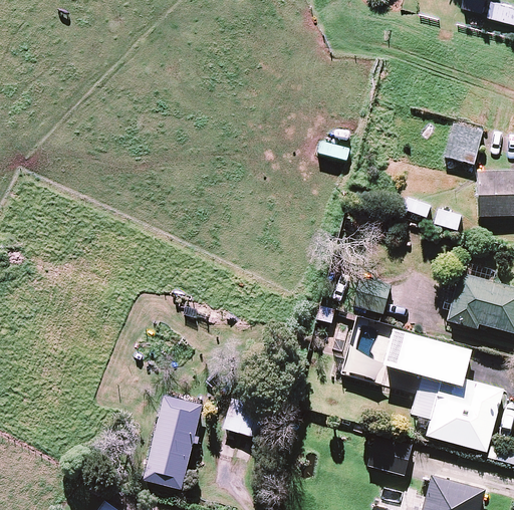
[(513,4),(498,1),(494,17),(513,21),(513,4)]
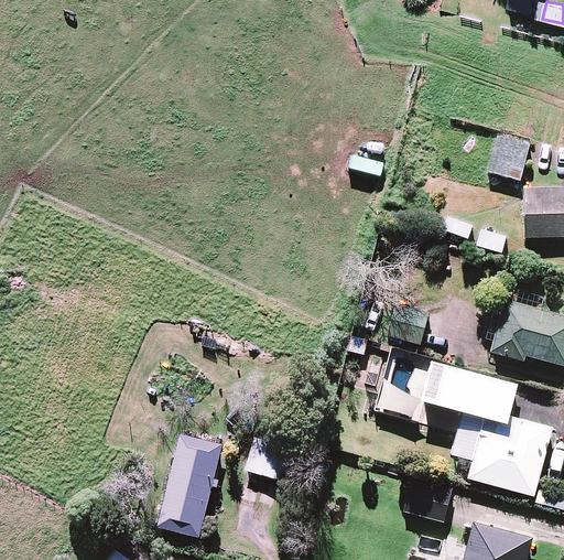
[(529,144),(498,137),(489,171),(520,179),(529,144)]
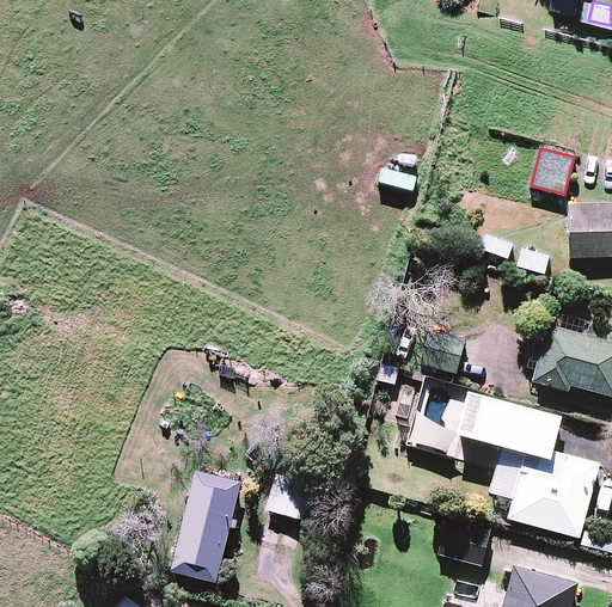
[(416,173),(381,167),(379,184),(412,190),(416,173)]
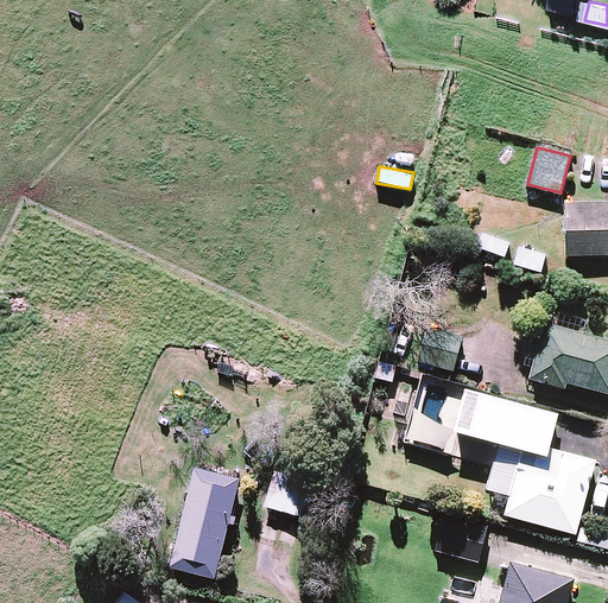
[(607,254),(607,202),(565,203),(567,256),(607,254)]
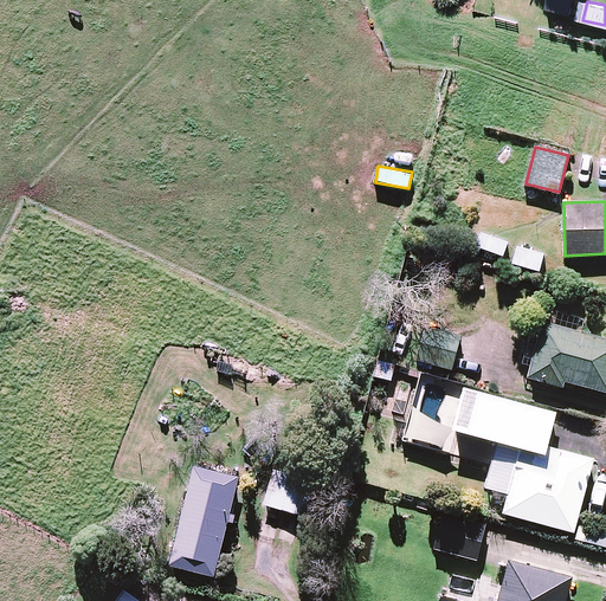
[(605,340),(542,324),(528,380),(562,388),(563,382),(605,393),(605,340)]
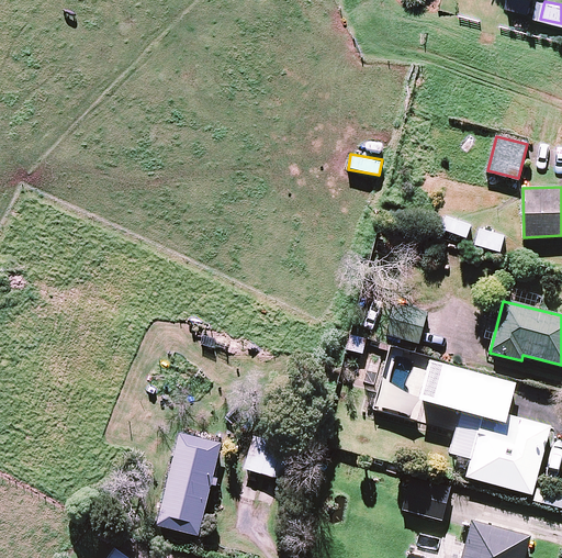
[(427,312),(406,305),(397,337),(418,343),(427,312)]
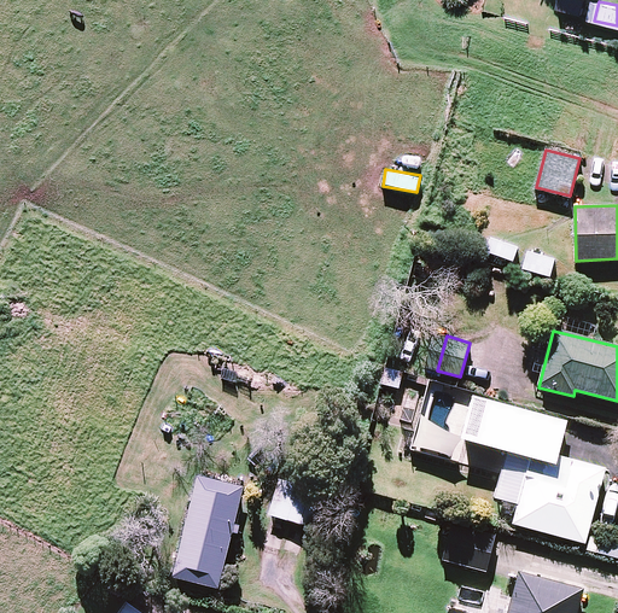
[(566,421),(429,385),(412,450),(455,462),(460,443),(505,455),(494,494),(519,500),(512,524),(584,543),(605,467),(558,455),(566,421)]
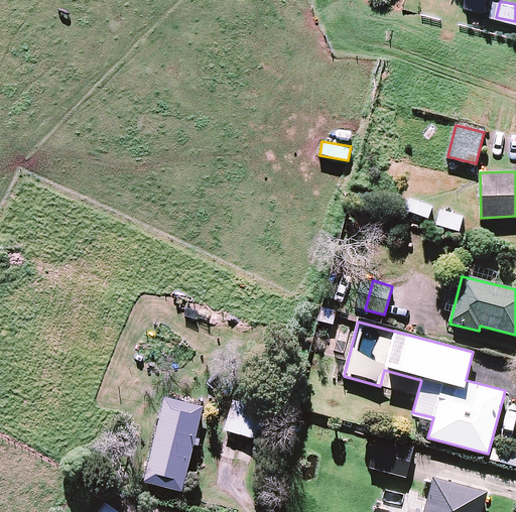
[(182,491),(192,446),(199,448),(202,437),(196,435),(202,407),(165,398),(145,482),(182,491)]
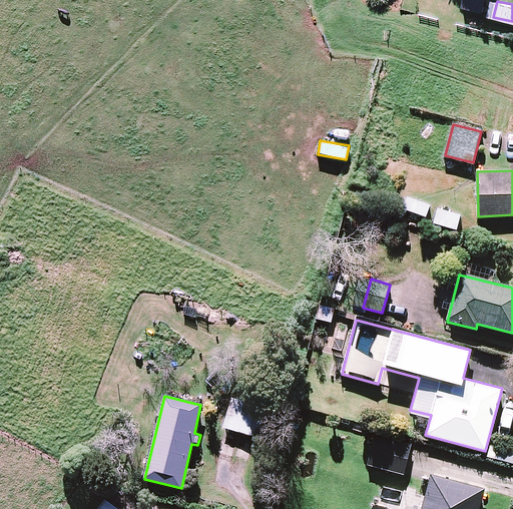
[(269,408),(231,397),(222,426),(260,438),(269,408)]
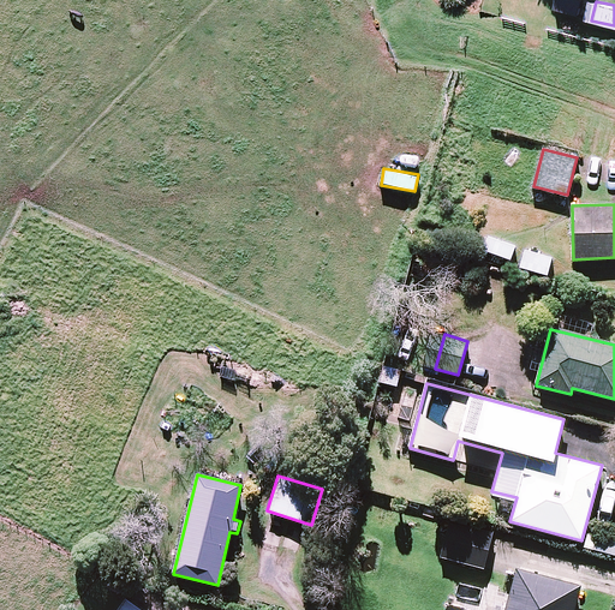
[(491,532),(449,522),(441,558),(484,568),(491,532)]
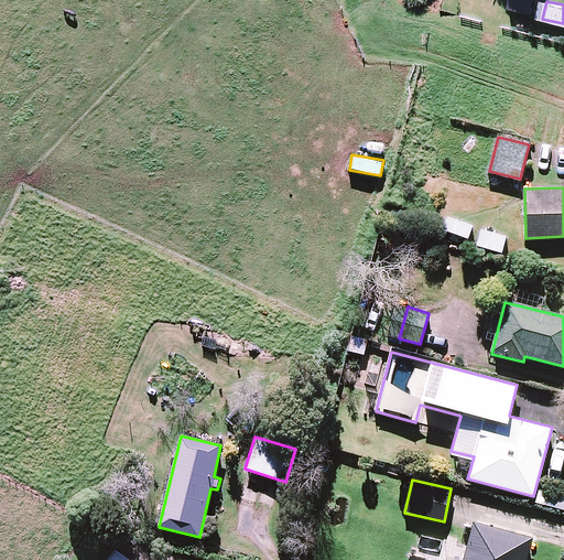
[(525,559),(532,539),(474,524),(463,559),(525,559)]
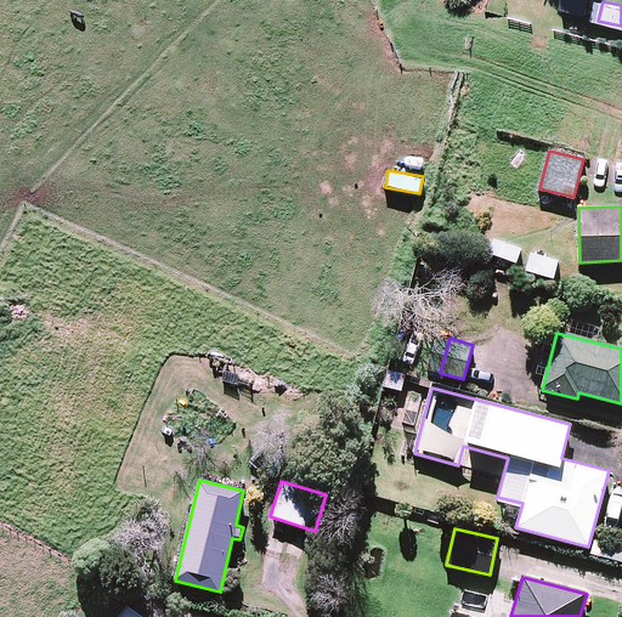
All buildings are outlined.
